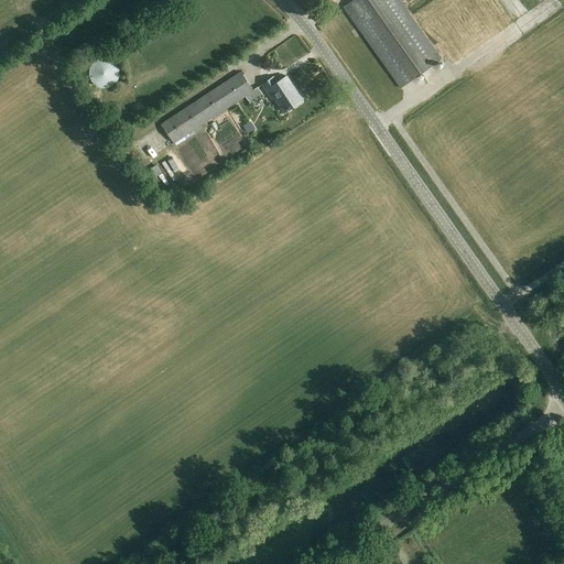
[(400,88),(442,60),(399,0),(353,0),(343,7),(400,88)]
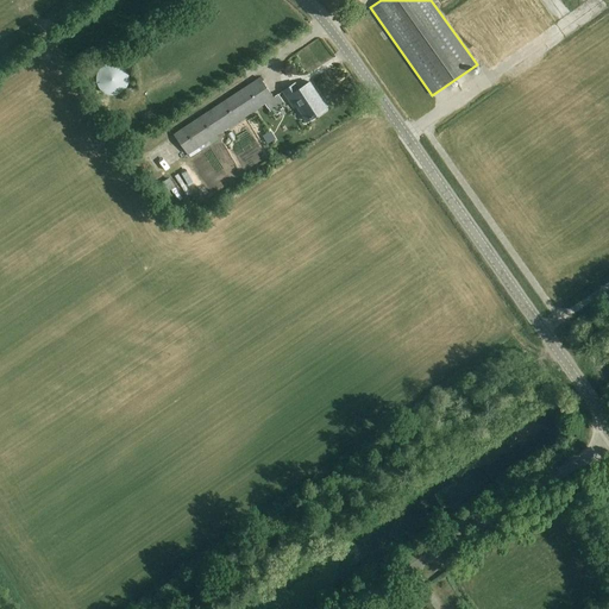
[(520,16),(518,11),(512,14),(509,8),(504,11),(509,20),(520,16)]
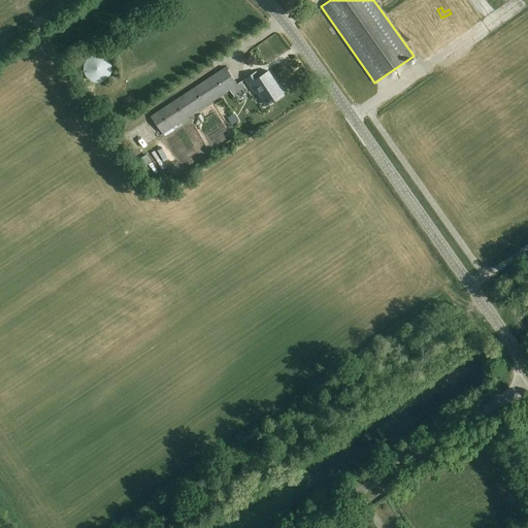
[(320,18),(309,23),(314,30),(324,25),(320,18)]
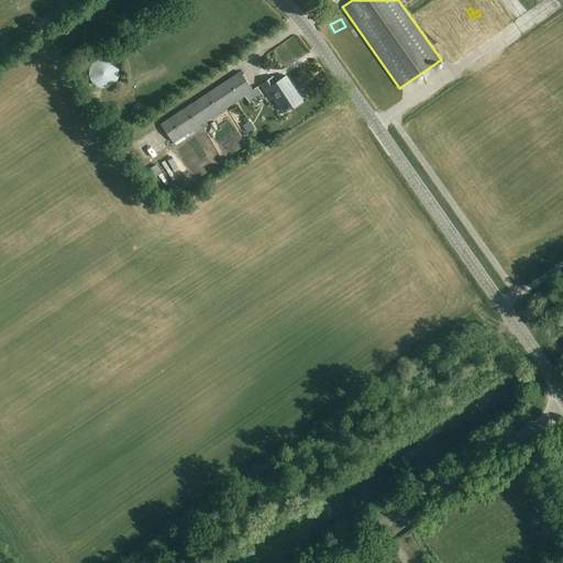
[(105,88),(106,88),(108,88),(109,88),(110,87),(112,86),(113,86),(114,85),(116,84),(117,83),(118,80),(118,79),(119,78),(119,76),(119,75),(120,73),(119,72),(119,69),(119,68),(118,67),(118,65),(117,64),(116,63),(114,62),(113,61),(112,59),(110,59),(109,58),(108,58),(106,58),(105,57),(102,58),(101,58),(99,58),(98,59),(97,59),(95,61),(94,62),(92,63),(91,64),(91,65),(90,67),(89,68),(89,69),(89,72),(89,73),(89,75),(89,76),(89,78),(90,79),(91,80),(91,83),(92,84),(94,85),(95,86),(97,86),(98,87),(99,88),(101,88),(102,88),(105,88)]
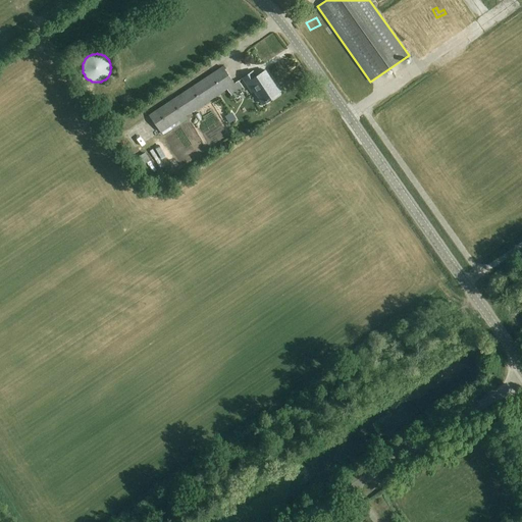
[(233,85),(221,66),(148,115),(160,134),(226,89),(231,96),(243,88),(239,82),(233,85)]
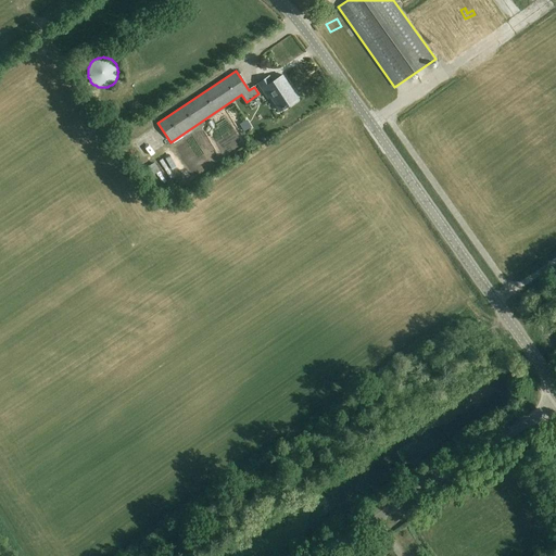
[(300,99),(285,75),(275,81),(272,76),(261,83),(270,98),(275,96),(283,109),(300,99)]
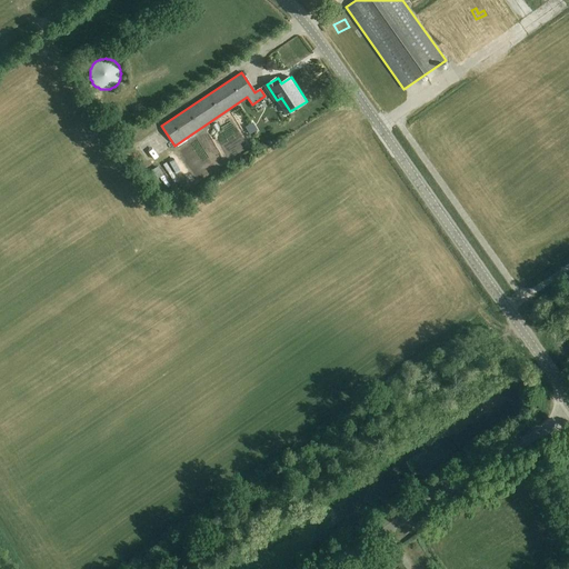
[(246,136),(256,130),(249,120),(239,127),(246,136)]
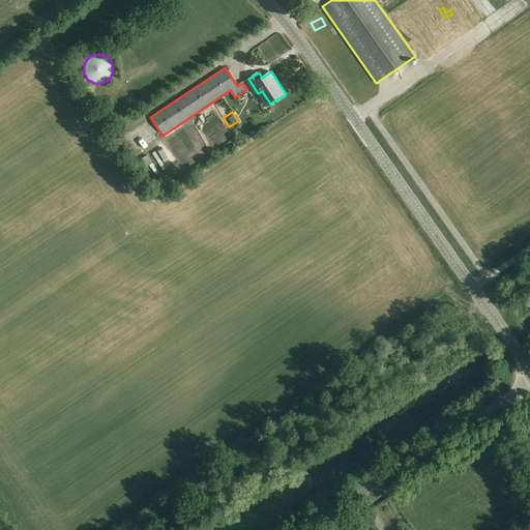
All buildings are outlined.
